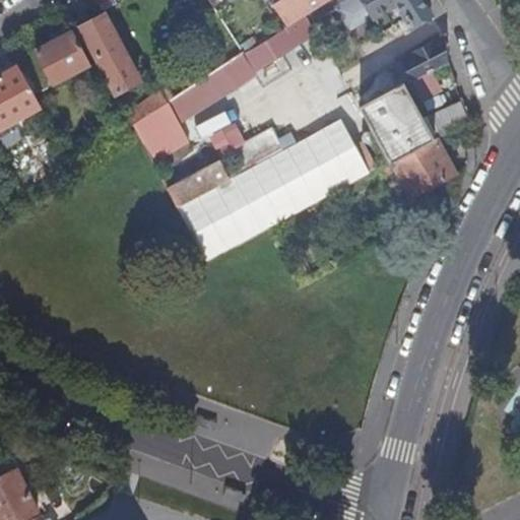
[(115,4),(112,0),(93,0),(99,8),(100,9),(100,10),(103,11),(115,4)]
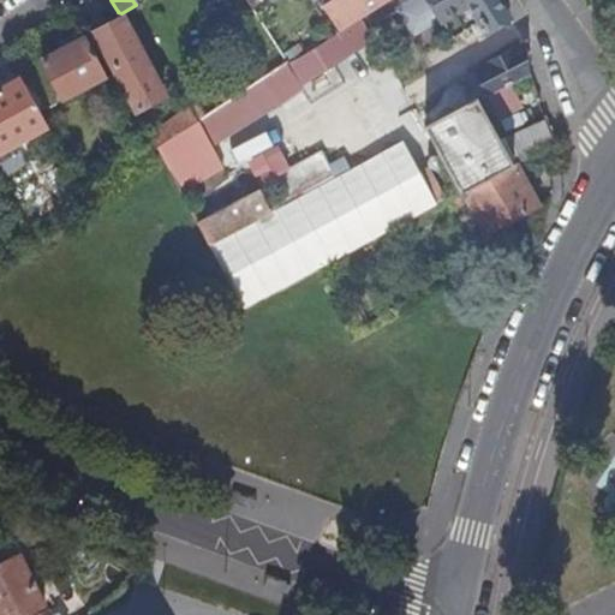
[(317,0),(326,13),(339,34),(358,22),(363,18),(375,11),(392,0),(317,0)]
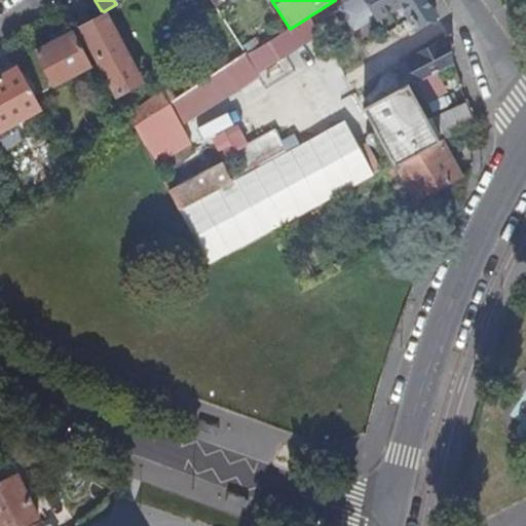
[(423,0),(335,0),(321,9),(327,19),(340,10),(353,31),(376,17),(386,33),(410,19),(416,28),(434,16),(423,0)]
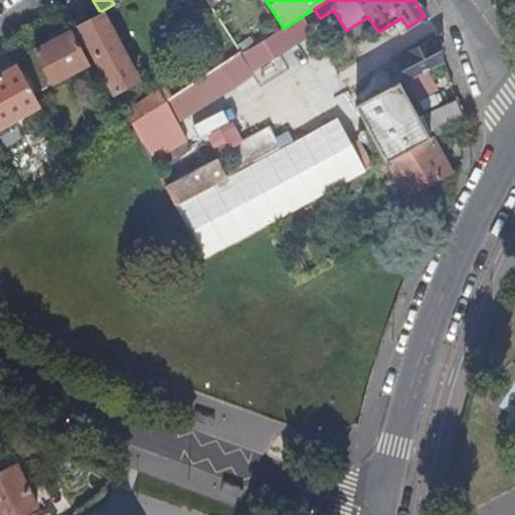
[(280,31),(284,28),(273,11),(269,13),(280,31)]
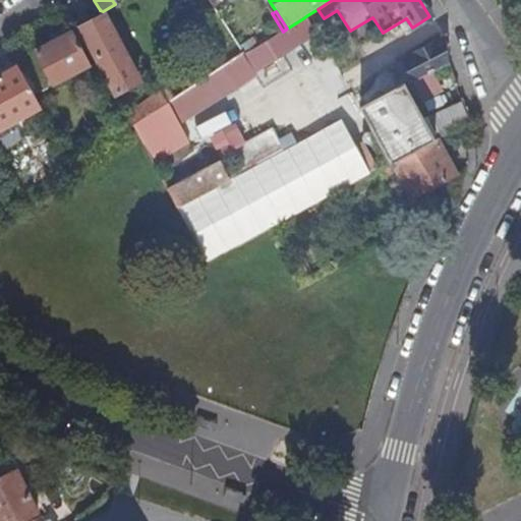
[(105,18),(81,31),(115,94),(138,81),(105,18)]
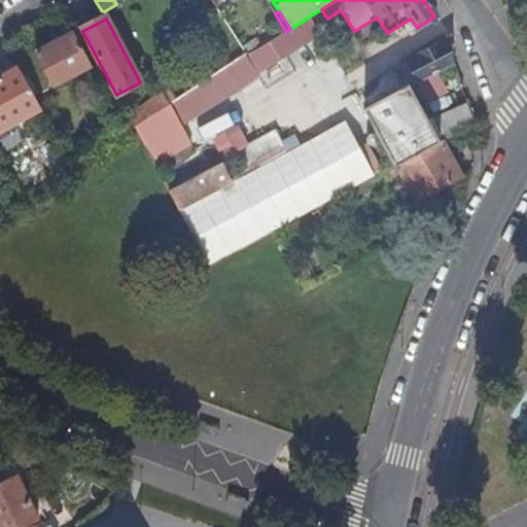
[(307,19),(290,29),(286,32),(252,53),(264,70),(318,35),(307,19)]
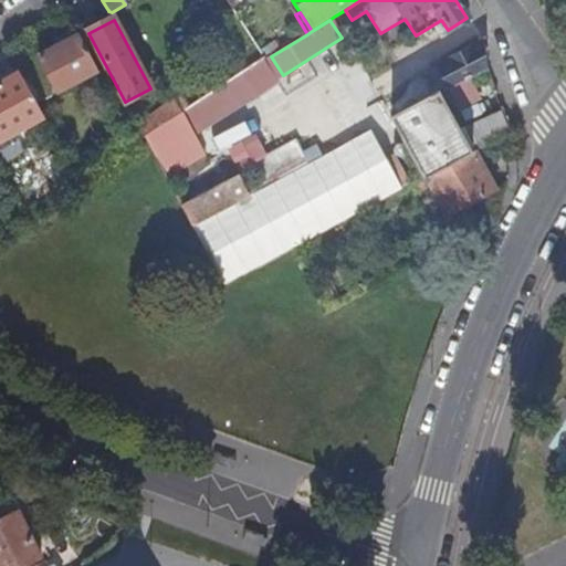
[(98,73),(77,35),(17,69),(20,74),(37,105),(98,73)]
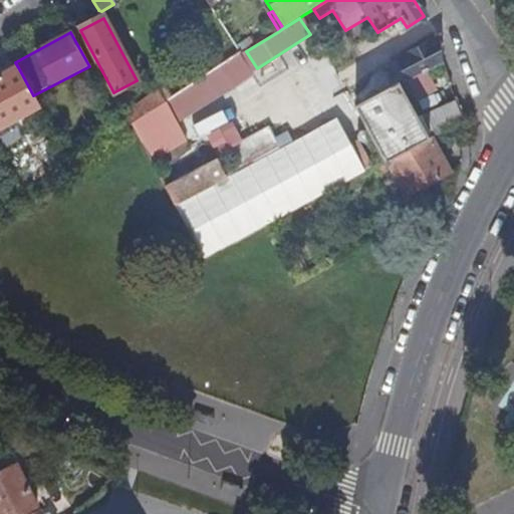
[(188,87),(227,61),(210,35),(176,58),(175,66),(188,87)]
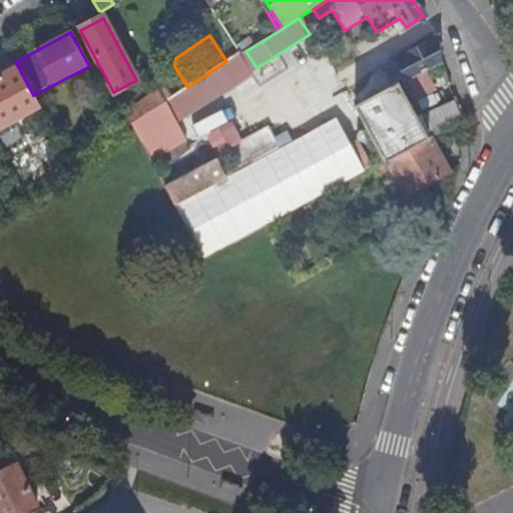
[(187,87),(174,66),(175,58),(161,36),(137,52),(157,91),(163,103),(187,87)]
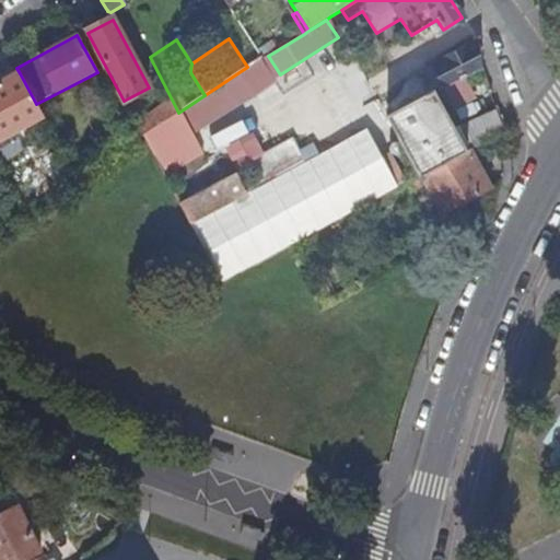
[(479,68),(475,43),(434,65),(456,105),(474,95),(464,77),(479,68)]
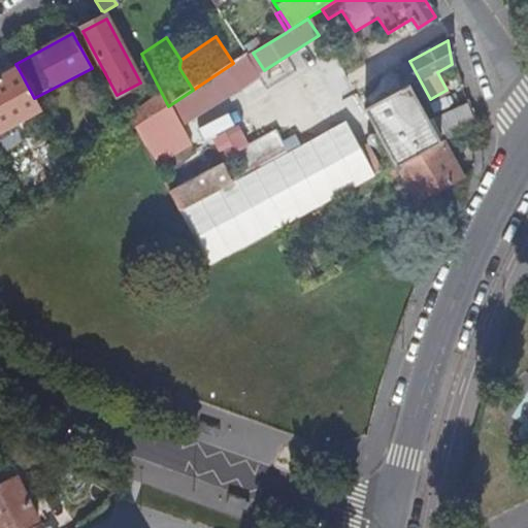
[(263,76),(250,56),(248,57),(246,55),(233,63),(193,90),(168,106),(180,129),(263,76)]
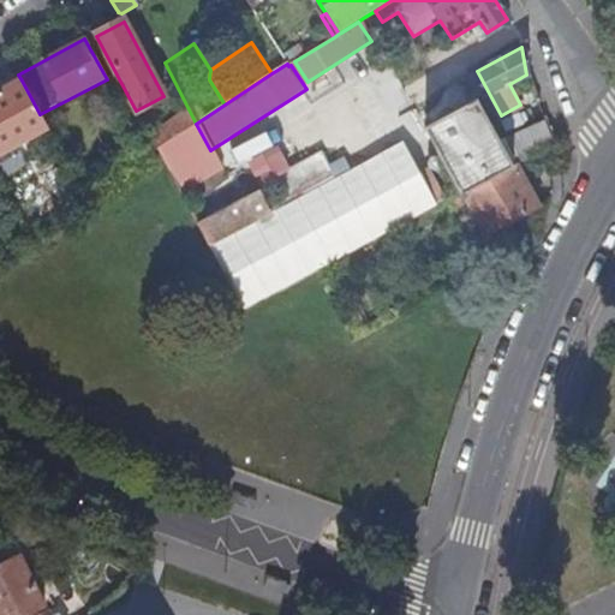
[(40,114),(22,81),(0,93),(0,155),(47,129),(40,114)]
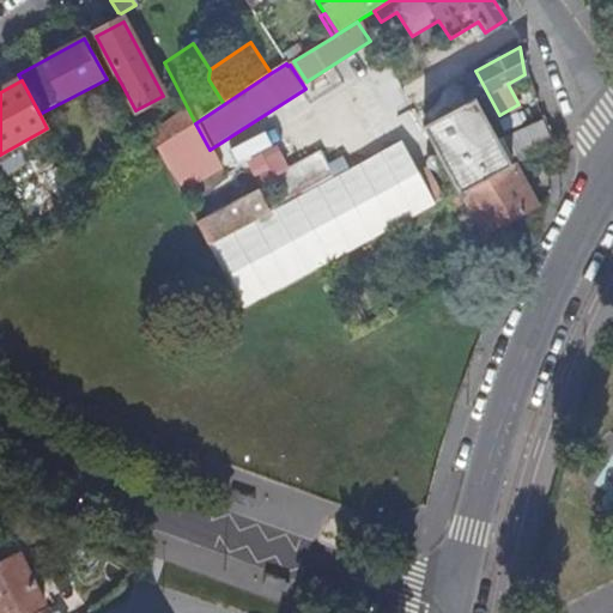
[(461,193),(514,164),(552,144),(544,120),(498,141),(475,99),(474,99),(422,128),(459,195),(461,193)]
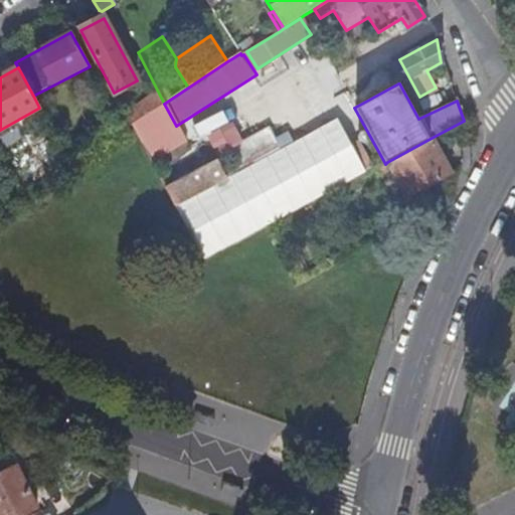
[(164,104),(158,92),(150,96),(147,101),(126,115),(131,125),(164,104)]
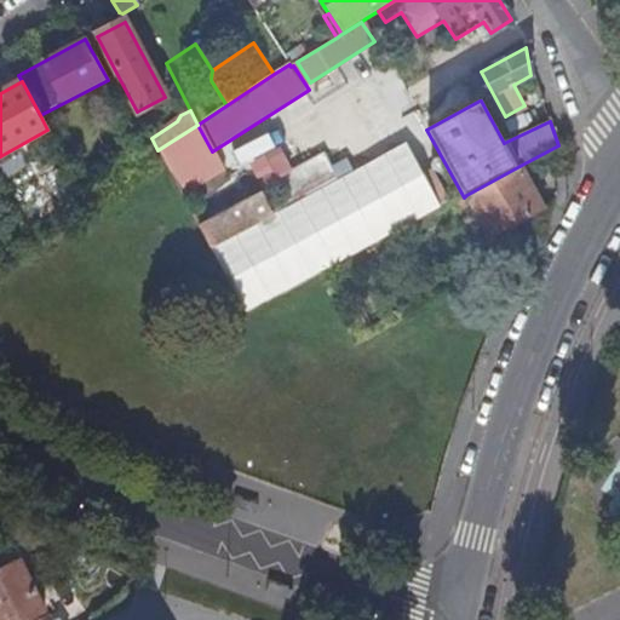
[(212,151),(197,125),(158,150),(164,162),(181,194),(222,170),(212,151)]
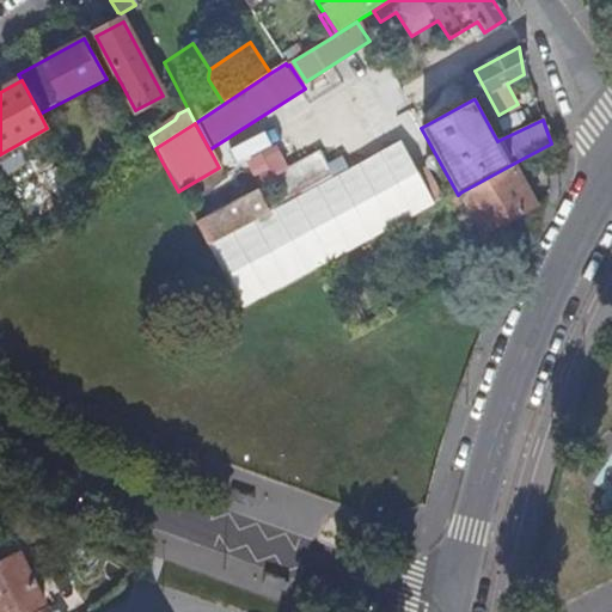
[(262,185),(276,209),(338,175),(341,178),(349,173),(342,161),(334,166),(323,148),(262,185)]
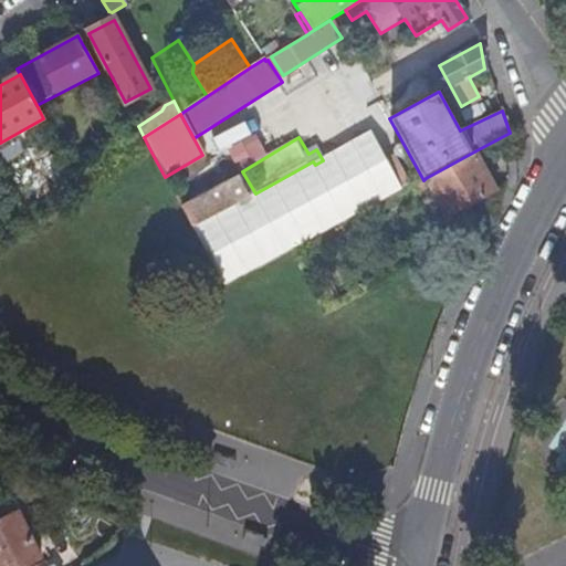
[(474,152),(426,178),(447,217),(494,190),(474,152)]
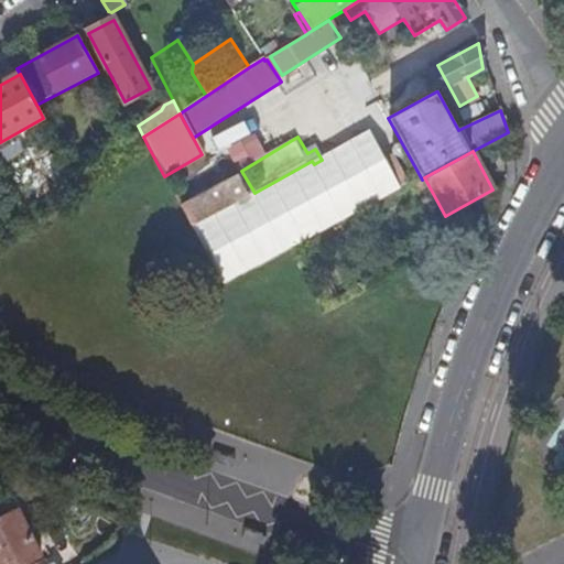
[(181,207),(192,227),(243,198),(232,179),(181,207)]
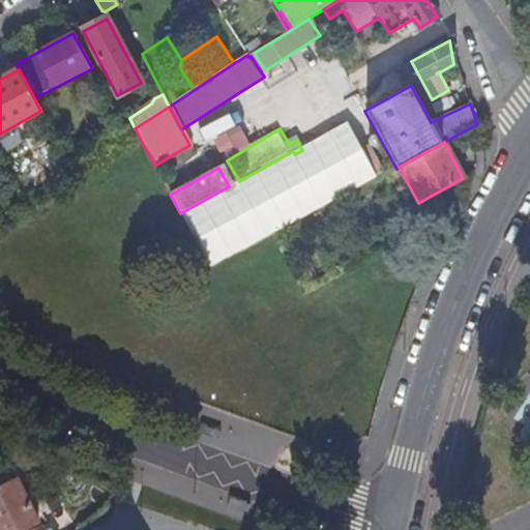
[(0,487),(17,479),(11,468),(9,469),(0,473),(0,487)]
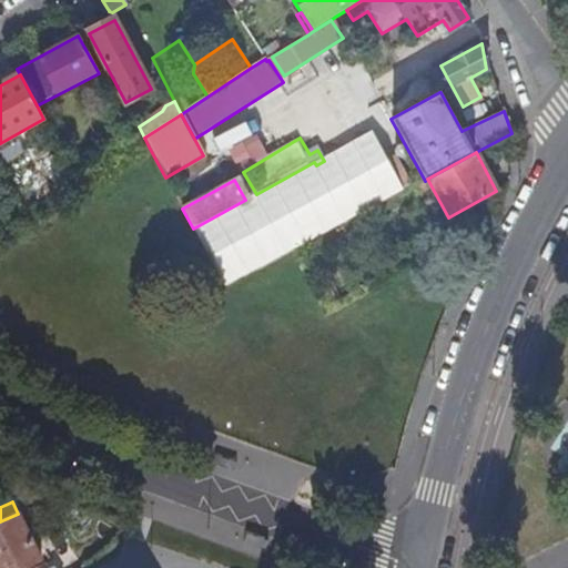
[(0,567),(26,567),(41,560),(18,514),(0,521),(0,567)]
